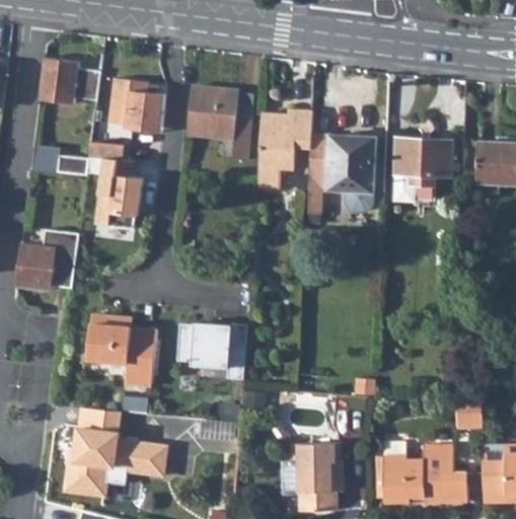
[(77,60),(42,56),(37,97),(48,95),(48,98),(72,101),(73,95),(94,98),(98,69),(98,68),(76,66),(77,60)]
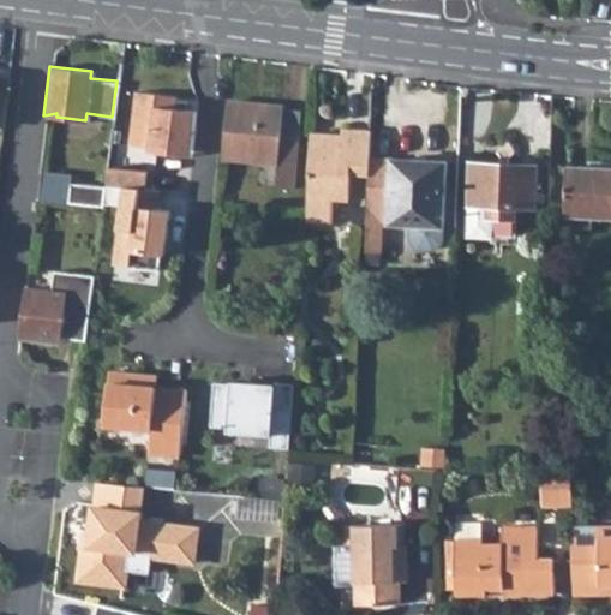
[(148,145),(189,149),(192,111),(172,109),(173,97),(133,94),(126,147),(148,149),(148,145)]
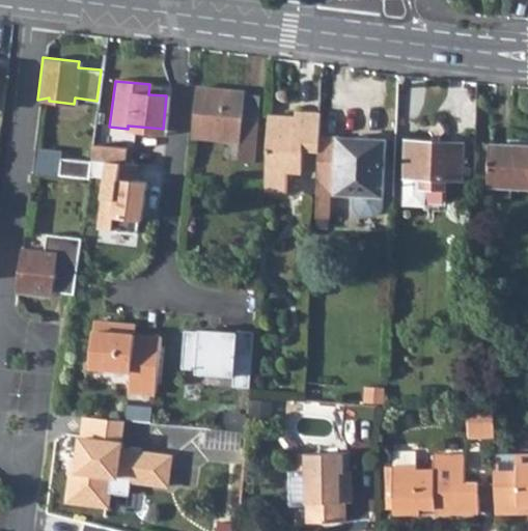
[(235,140),(235,138),(238,122),(254,123),(257,95),(243,93),(242,92),(195,87),(189,135),(235,140)]
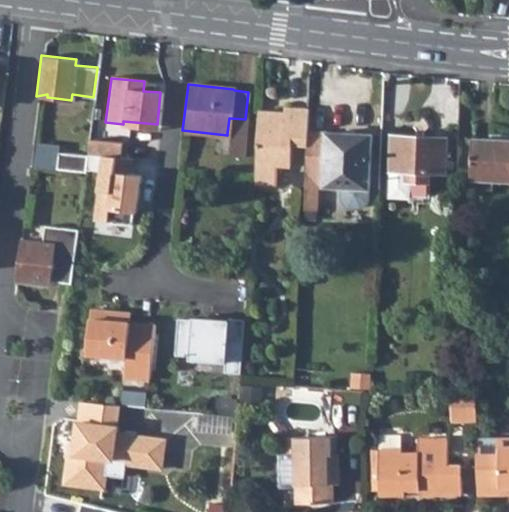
[(255,113),(250,184),(274,186),(275,166),(287,166),(288,146),(305,146),(305,131),(306,107),(293,107),(282,106),(282,111),(268,110),(268,114),(255,113)]
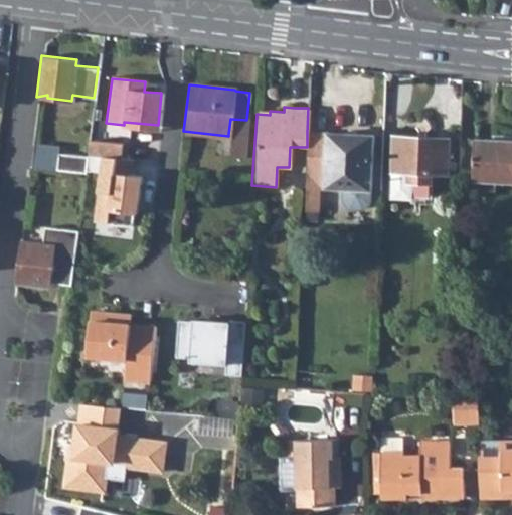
[(230,119),(228,134),(246,136),(247,123),(246,120),(230,119)]
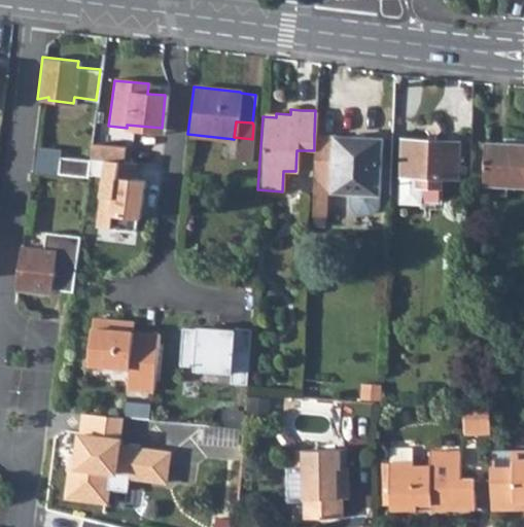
[(379,138),(333,136),(314,135),(314,150),(311,199),(330,200),(332,191),(349,191),(349,204),(354,210),(370,210),(376,205),(376,194),(379,138)]
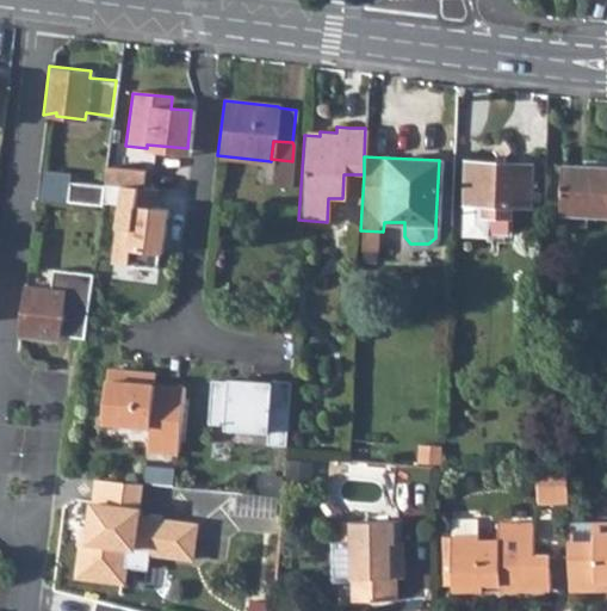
[(465,160),(462,233),(485,234),(487,215),(509,216),(511,204),(530,204),(532,162),(465,160)]
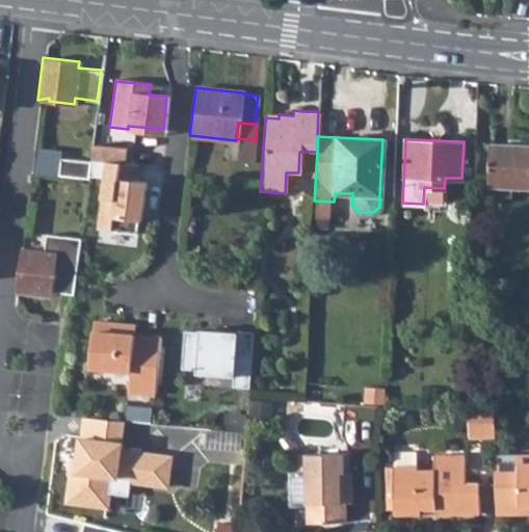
[(528,143),(488,142),(487,185),(528,186),(528,143)]
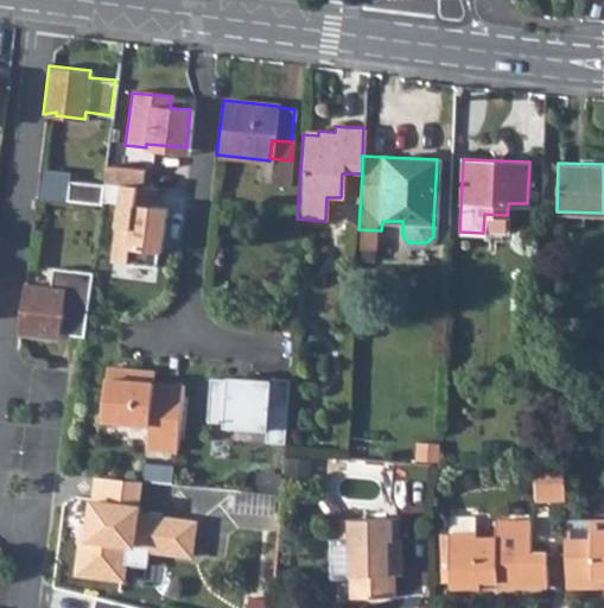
[(142,169),(105,165),(102,183),(140,187),(142,169)]
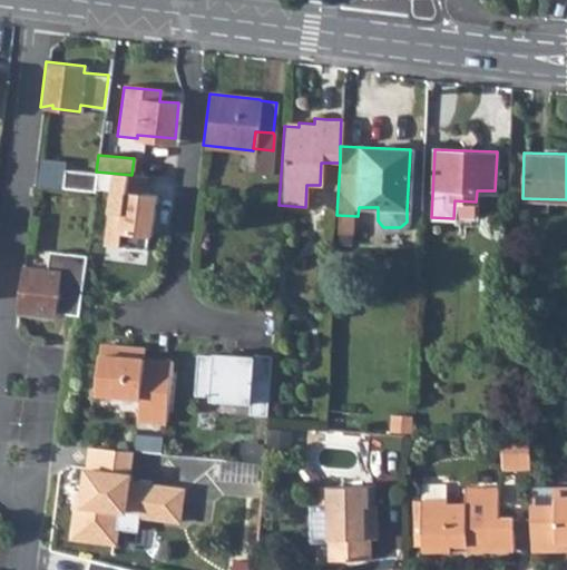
[(95,173),(62,168),(60,186),(93,190),(94,189),(95,173)]
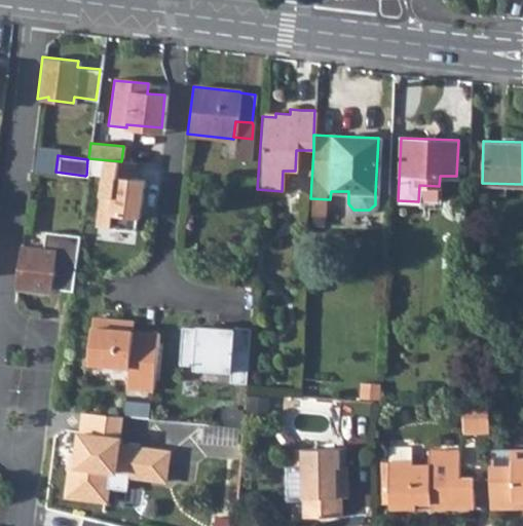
[(121,161),(88,158),(87,159),(86,175),(102,177),(97,227),(135,231),(137,218),(139,218),(143,180),(131,179),(133,162),(121,161)]
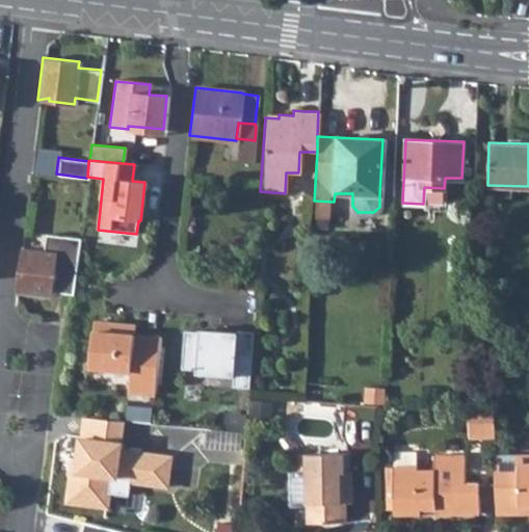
[(42,249),(20,247),(15,290),(26,288),(26,291),(51,294),(51,291),(72,293),(73,281),(79,237),(44,233),(42,249)]
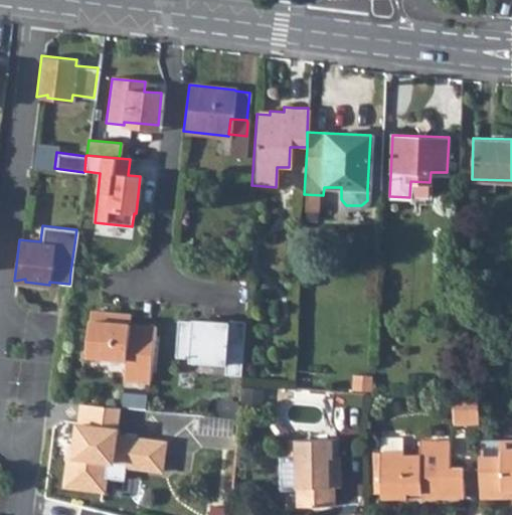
[(123,379),(149,381),(154,326),(115,322),(116,314),(91,311),(86,355),(125,359),(123,379)]
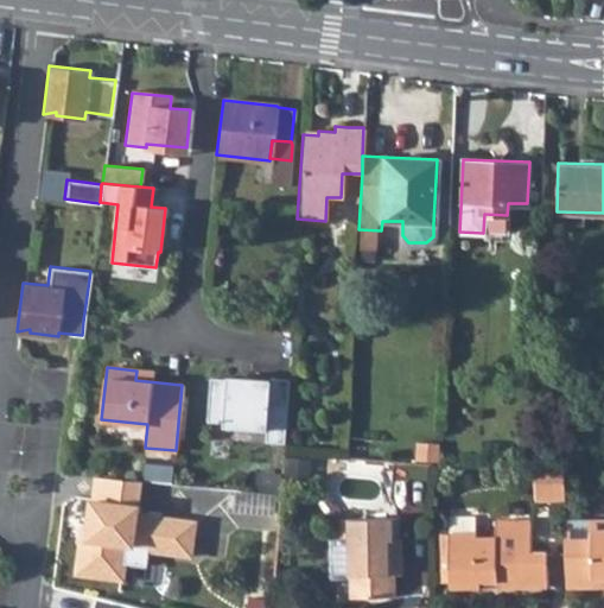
[(137,371),(135,380),(152,382),(153,372),(137,371)]
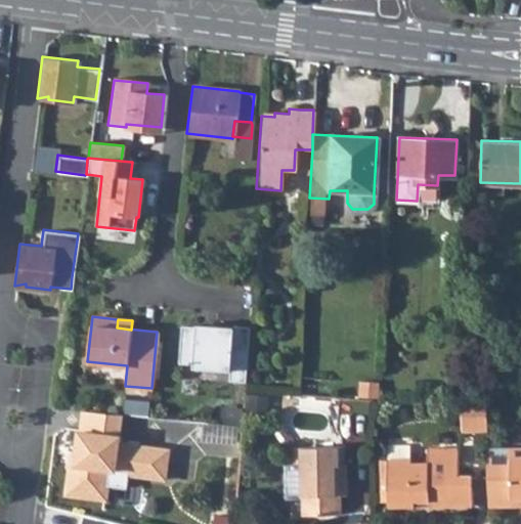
[(227,380),(245,382),(248,326),(231,325),(230,330),(180,325),(177,363),(228,366),(227,380)]
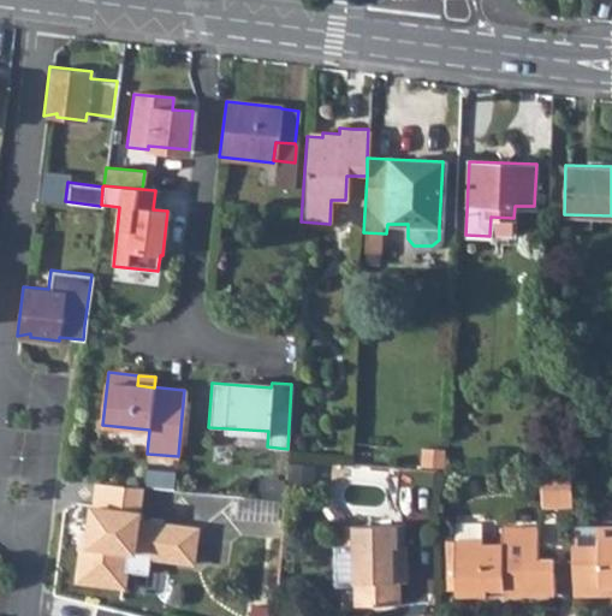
[(544,504),(571,504),(571,468),(544,471),(544,504)]
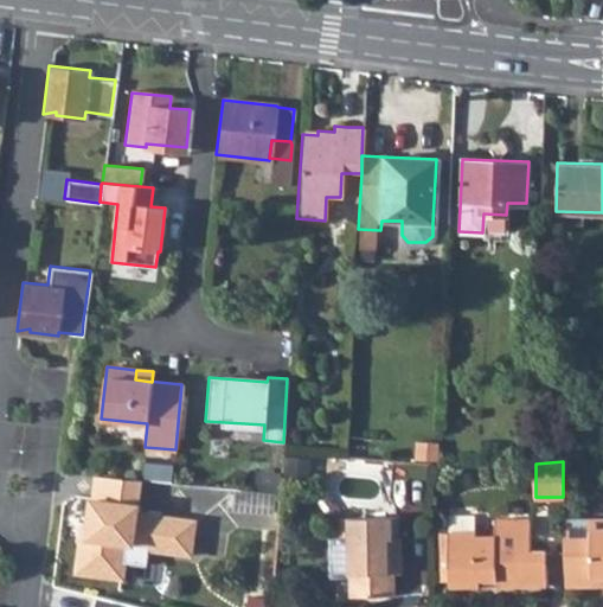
[(271,509),(271,490),(239,491),(239,510),(271,509)]
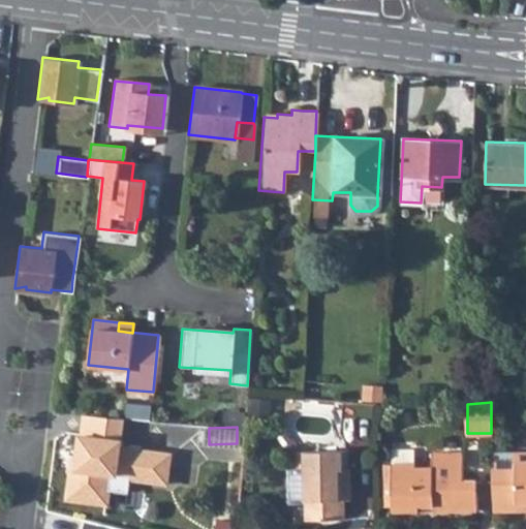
[(120,440),(79,434),(74,468),(69,467),(65,498),(105,503),(107,490),(126,492),(128,478),(164,484),(168,454),(118,446),(120,440)]
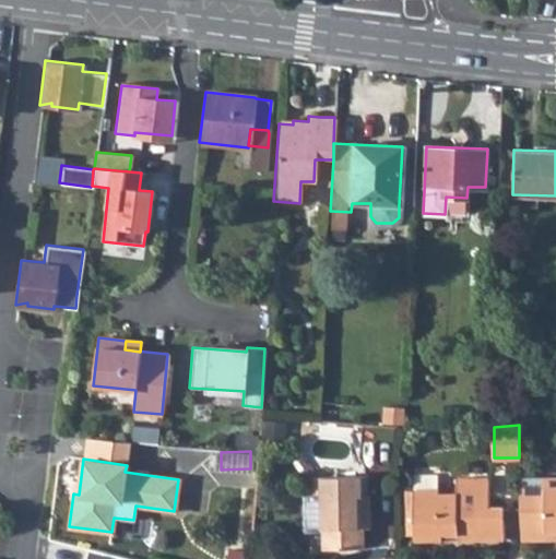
[(322,549),(359,549),(359,528),(364,528),(364,514),(370,515),(371,496),(367,496),(367,477),(314,477),(314,495),(322,495),(322,549)]
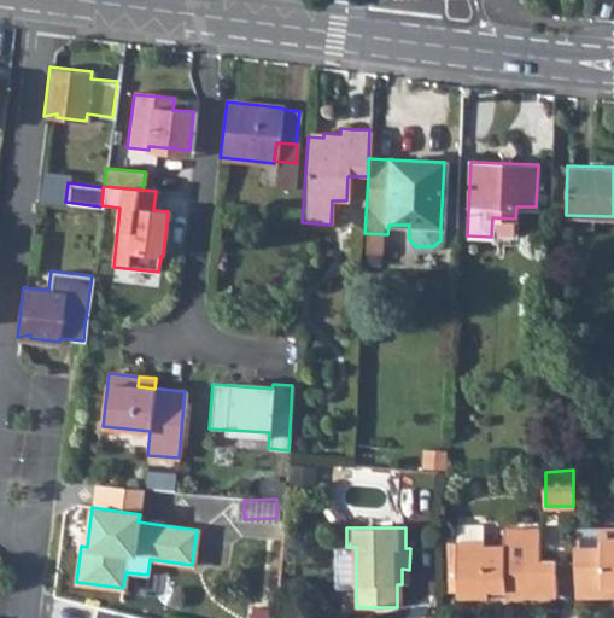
[(484,541),(456,541),(457,599),(487,598),(487,588),(504,588),(504,598),(556,598),(555,560),(541,560),(539,528),(504,528),(503,546),(484,546),(484,541)]
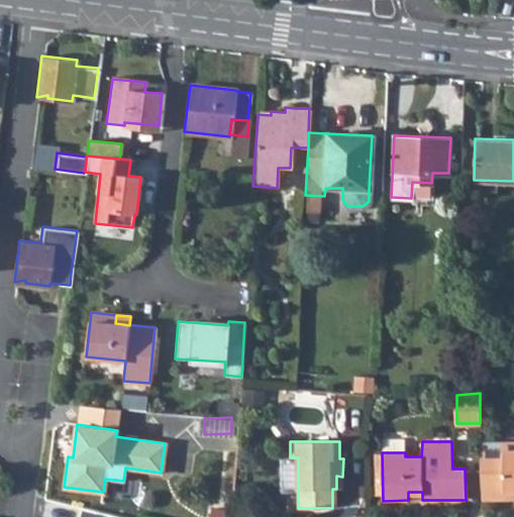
[(513,442),(481,442),(482,497),(505,498),(506,489),(513,489),(513,442)]
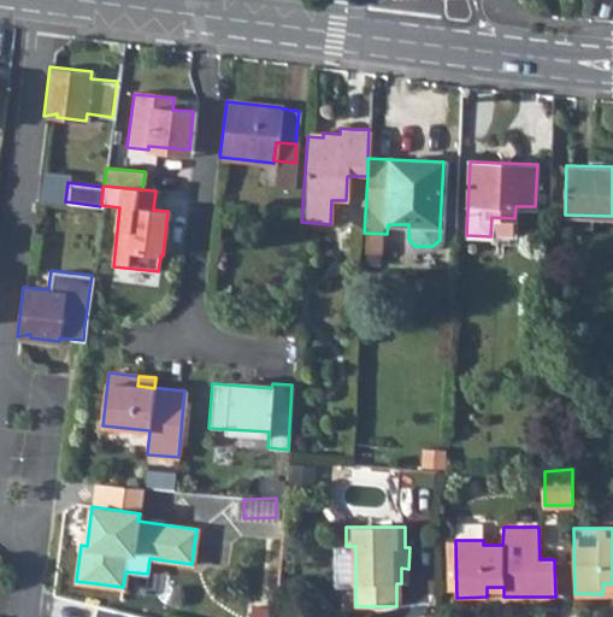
[(143,616),(94,605),(90,616),(143,616)]
